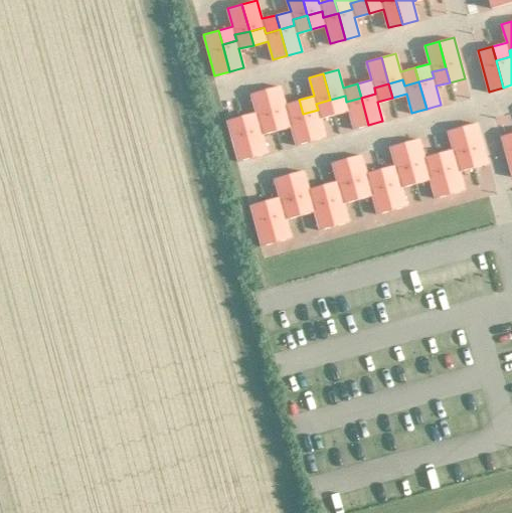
[(280,84),(266,89),(273,116),(287,112),(289,118),(303,114),(299,100),(285,104),(280,84)]
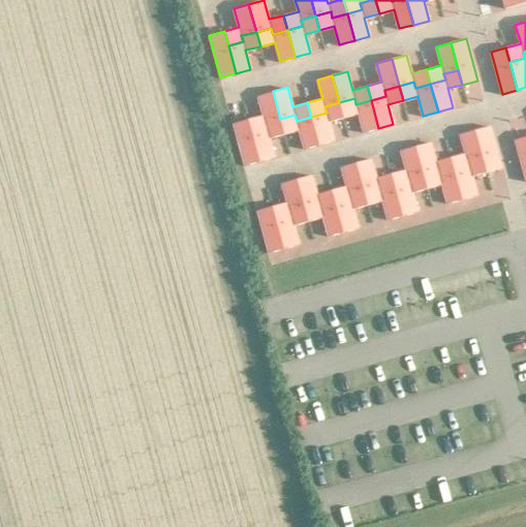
[(266,123),(280,119),(273,91),(257,95),(263,115),(248,119),(252,133),(267,129),(266,123)]
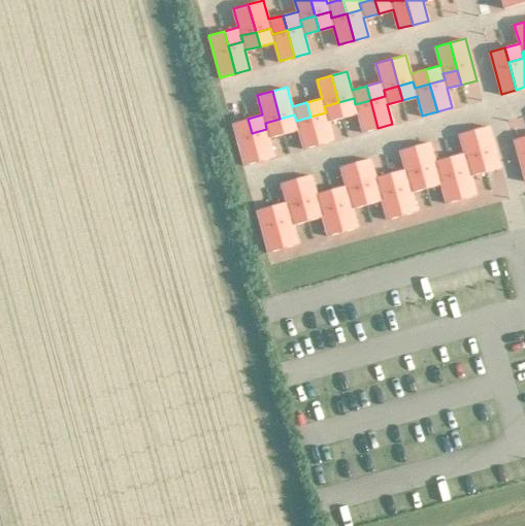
[(378,128),(370,100),(355,104),(354,98),(338,102),(342,117),(358,112),(363,132),(378,128)]
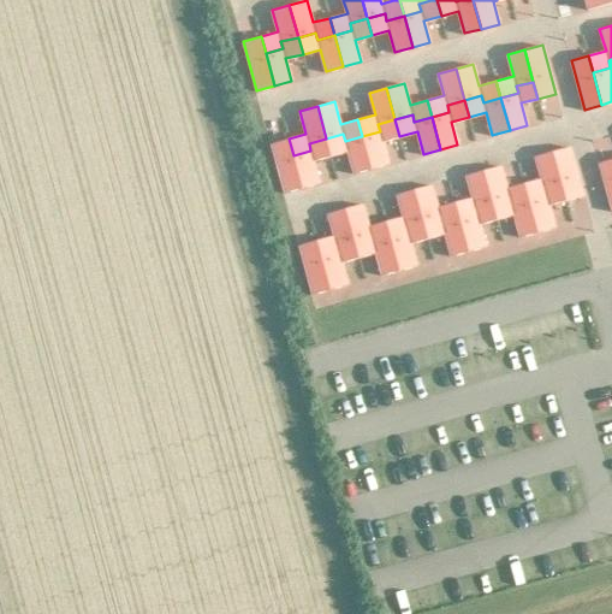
[(362,136),(372,167),(388,163),(382,141),(399,136),(394,119),(378,124),(380,131),(362,136)]
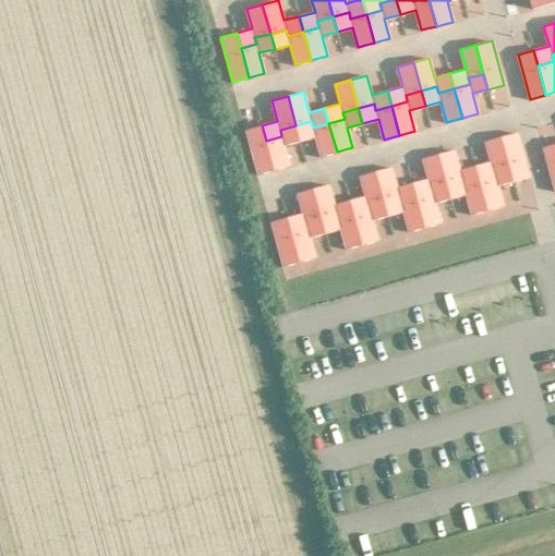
[(296,125),(300,141),(315,136),(321,156),(337,152),(328,123),(313,128),(311,121),(296,125)]
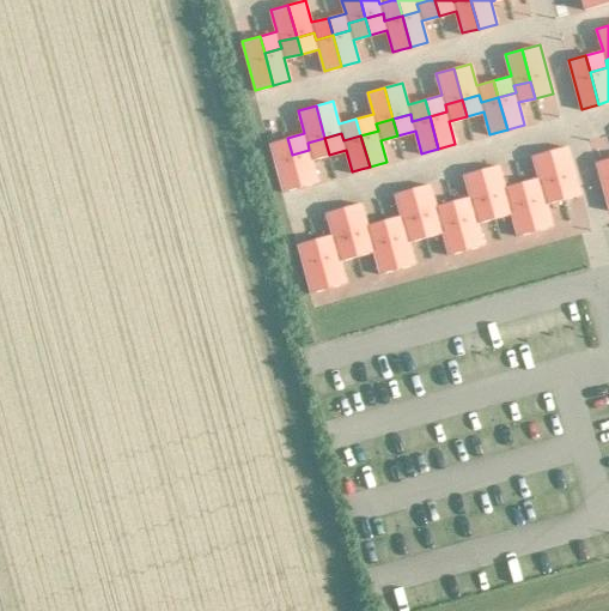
[(300,186),(292,155),(287,138),(269,143),(284,191),(300,186)]
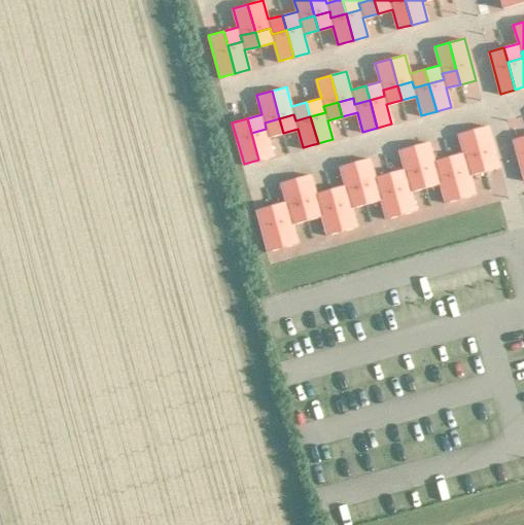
[(251,133),(258,160),(273,155),(268,137),(283,133),(279,118),(265,123),(266,129),(251,133)]
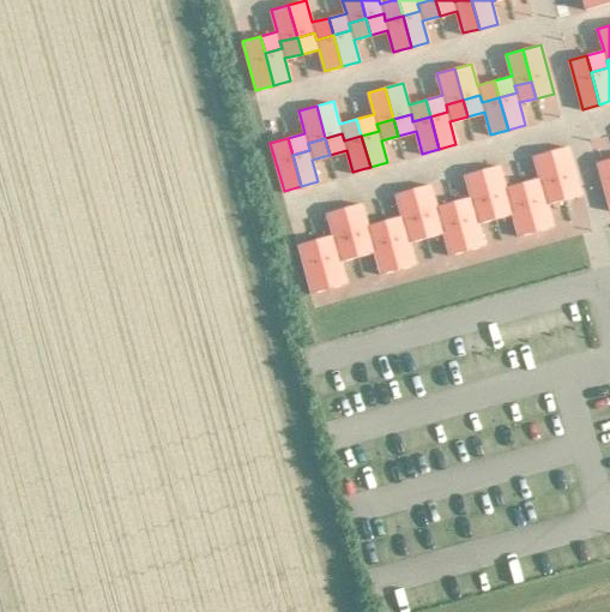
[(568,145),(550,150),(560,183),(563,199),(581,195),(568,145)]
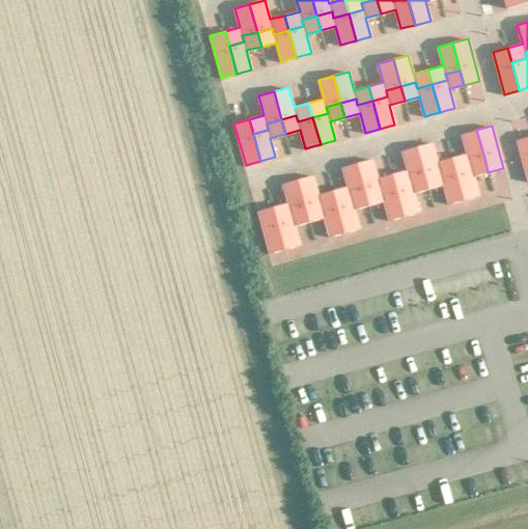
[(452,158),(455,172),(471,168),(469,162),(484,158),(476,130),(462,134),(467,154),(452,158)]
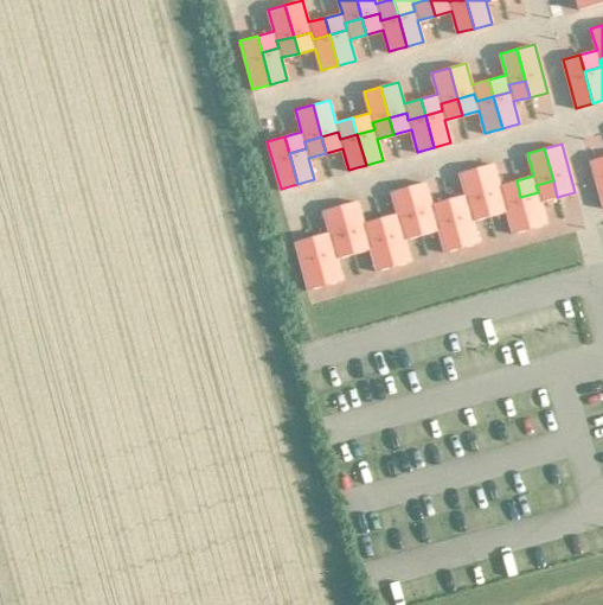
[(602,155),(590,160),(602,203),(602,155)]
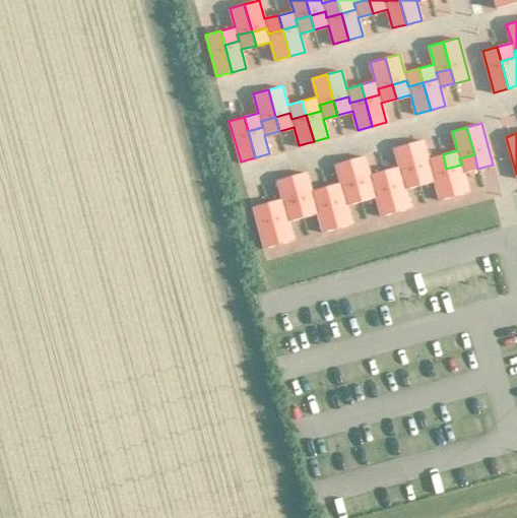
[(423,139),(408,143),(415,171),(430,167),(432,173),(446,169),(443,154),(428,158),(423,139)]
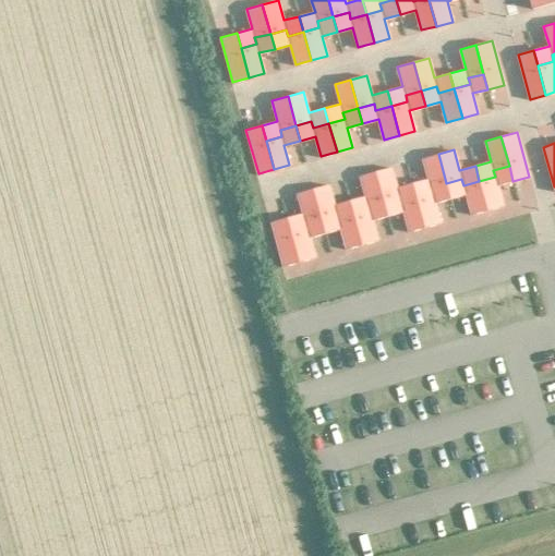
[(446,183),(438,154),(422,158),(427,179),(412,182),(417,198),(432,194),(431,188),(446,183)]
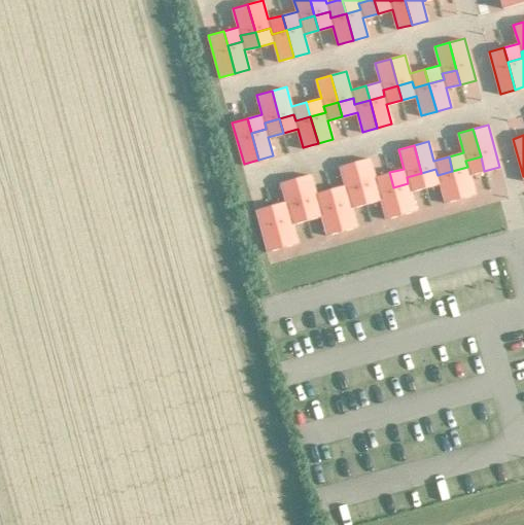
[(484,171),(481,156),(465,161),(467,167),(452,171),(460,198),(475,194),(469,175),(484,171)]
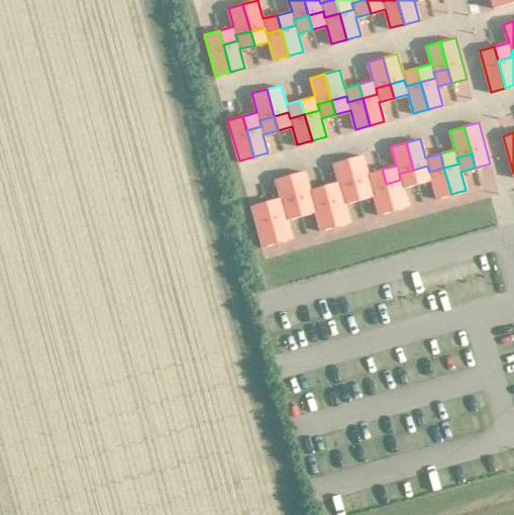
[(386,184),(382,169),(368,173),(363,155),(347,159),(355,186),(370,182),(372,187),(386,184)]
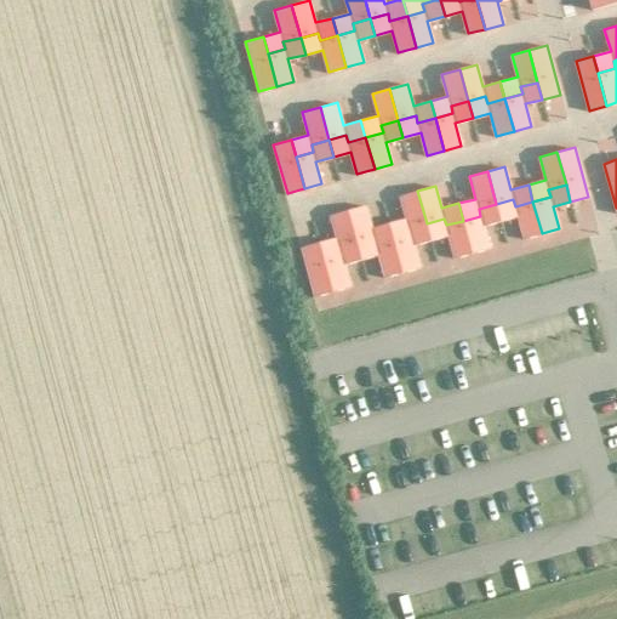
[(389,222),(393,239),(411,234),(409,227),(427,223),(417,191),(400,196),(406,217),(389,222)]
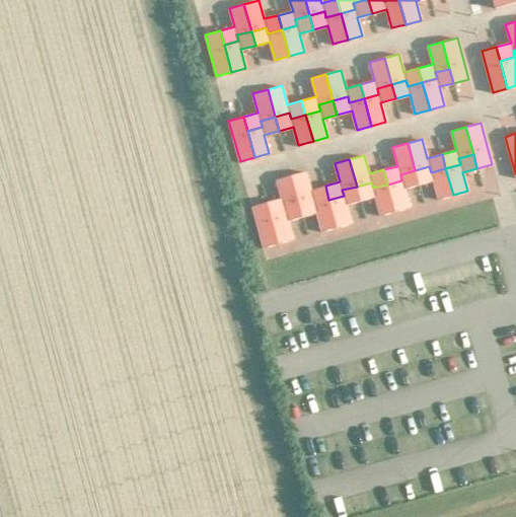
[(429,166),(415,170),(419,185),(433,180),(438,199),(453,195),(445,168),(431,172),(429,166)]
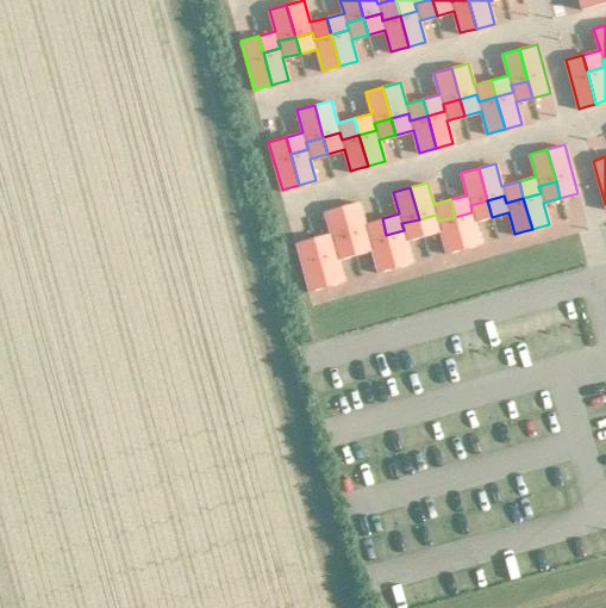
[(455,217),(463,248),(481,243),(475,222),(492,217),(487,200),(470,205),(472,212),(455,217)]
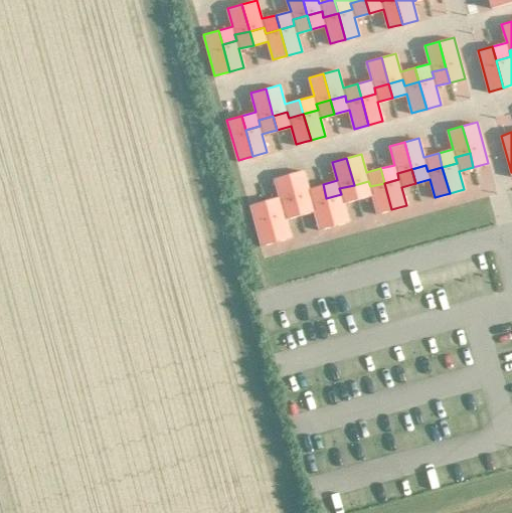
[(326,198),(323,184),(308,188),(303,170),(289,174),(296,200),(310,196),(312,202),(326,198)]
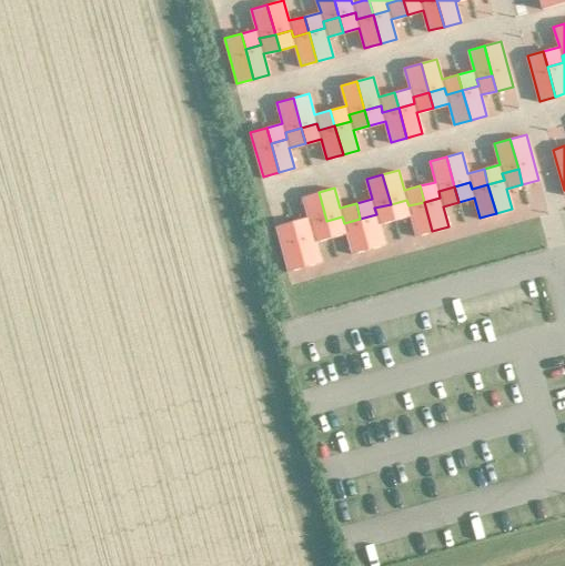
[(308,216),(292,221),(296,236),(312,232),(311,225),(326,221),(319,192),(302,196),(308,216)]
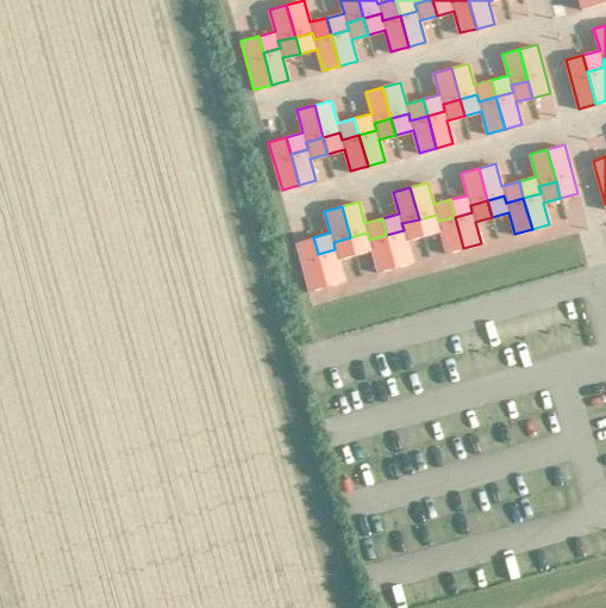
[(436,215),(419,219),(423,236),(441,231),(447,253),(463,248),(455,217),(438,221),(436,215)]
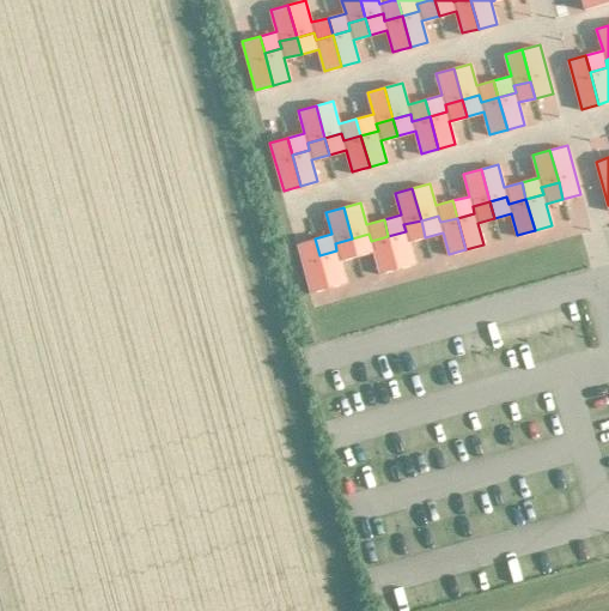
[(425,237),(421,221),(403,224),(406,231),(388,236),(397,268),(414,264),(408,241),(425,237)]
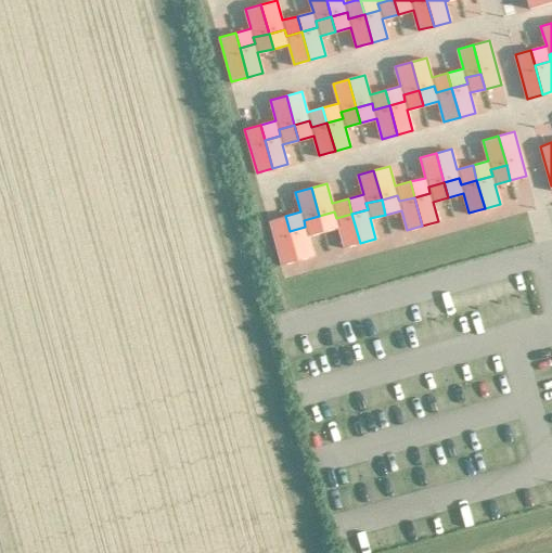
[(334,211),(319,216),(323,231),(338,227),(344,247),(360,243),(351,214),(336,218),(334,211)]
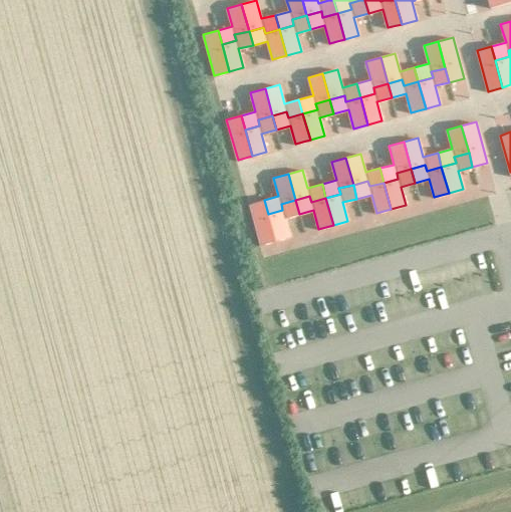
[(261,245),(275,241),(268,214),(264,200),(250,204),(261,245)]
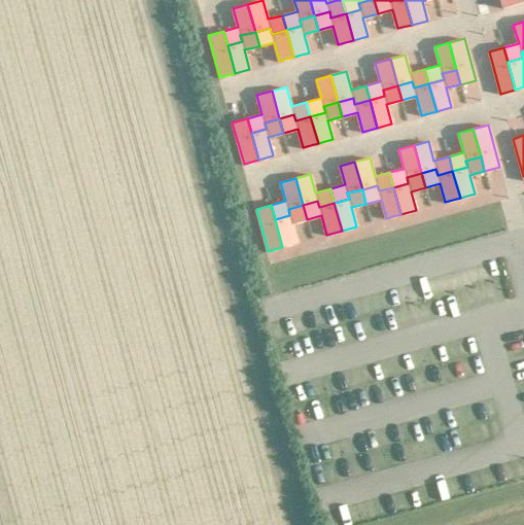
[(292,223),(307,219),(303,205),(288,209),(289,215),(275,219),(282,247),(298,243),(292,223)]
